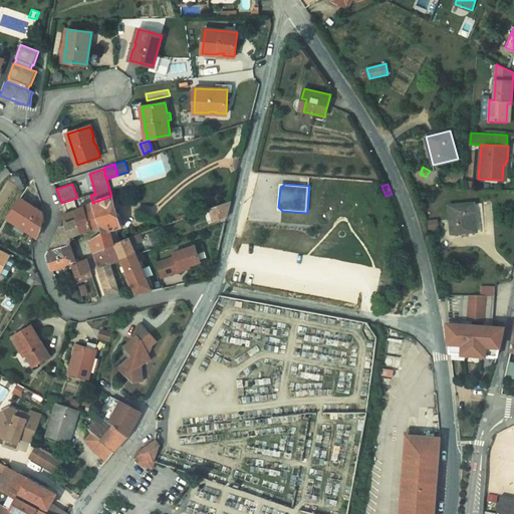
[(91,239),(95,251),(114,244),(113,243),(110,230),(116,228),(120,227),(122,223),(120,214),(116,212),(115,212),(111,196),(92,203),(100,226),(101,226),(102,231),(91,239)]
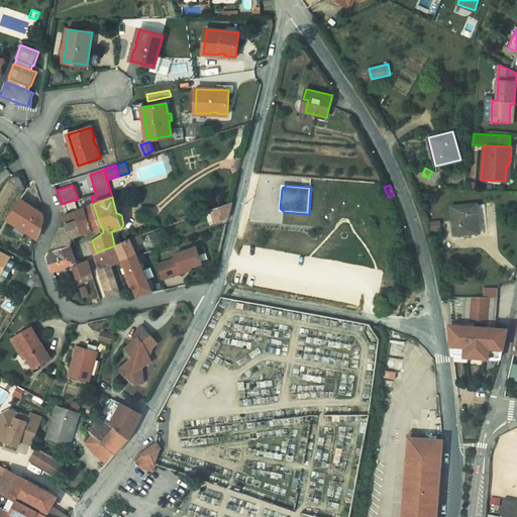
[(44,214),(20,199),(7,219),(16,225),(26,231),(38,239),(42,231),(45,219),(44,214)]
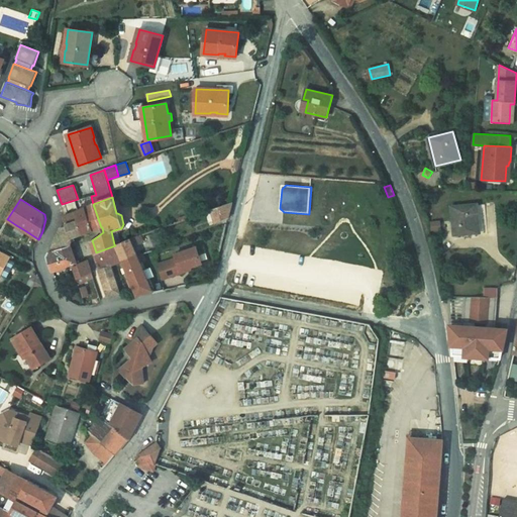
[(232,202),(211,209),(215,223),(227,219),(232,202)]
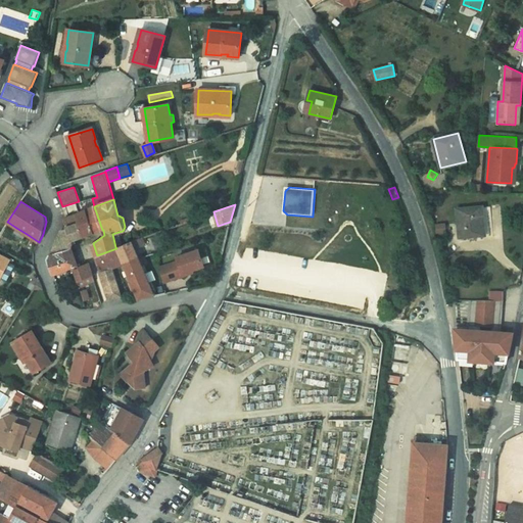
[(102,230),(94,206),(86,209),(94,233),(102,230)]
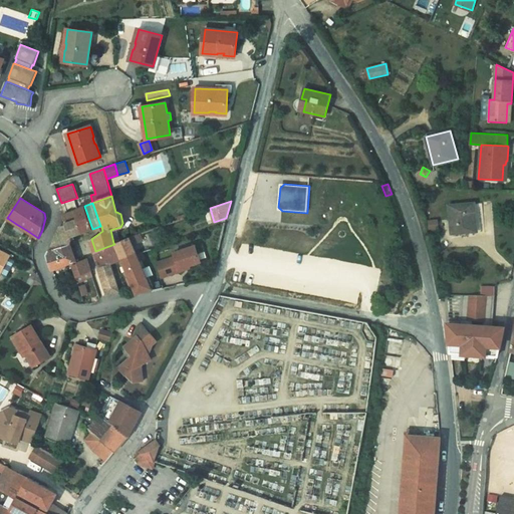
[(452,234),(477,231),(475,203),(449,205),(452,234)]
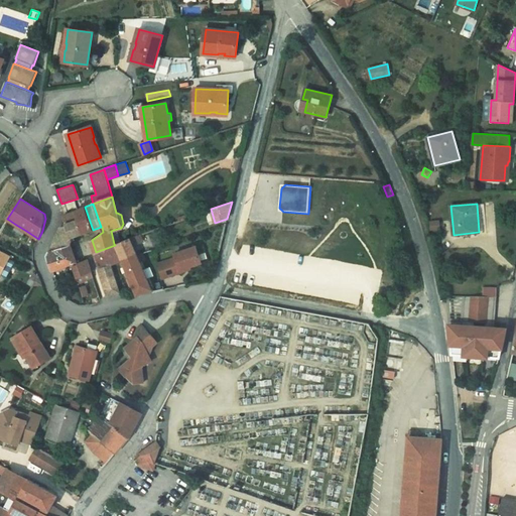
[(75,211),(83,233),(93,230),(85,207),(75,211)]
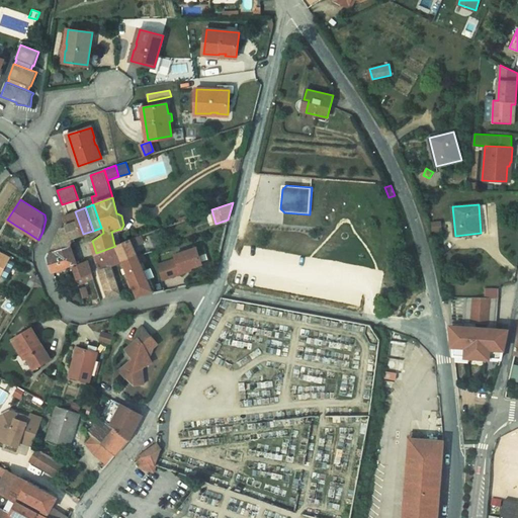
[(50,253),(71,246),(72,241),(71,238),(83,234),(75,211),(63,218),(66,227),(62,228),(56,240),(50,253)]
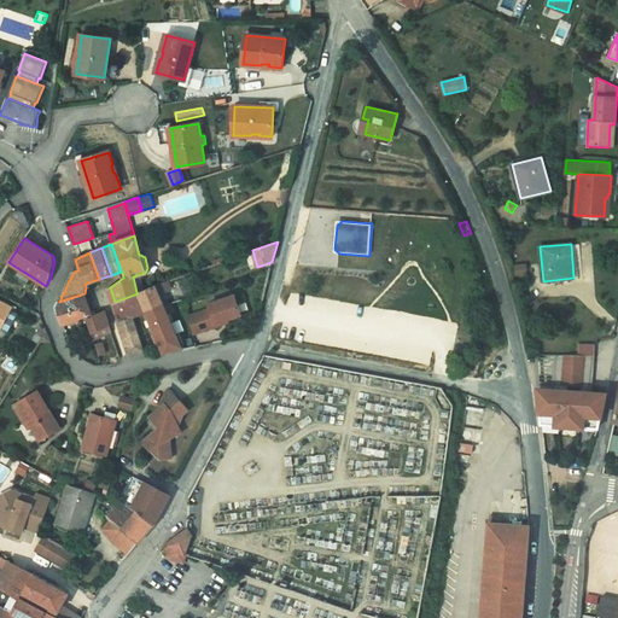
[(31,277),(19,269),(15,277),(27,284),(31,277)]
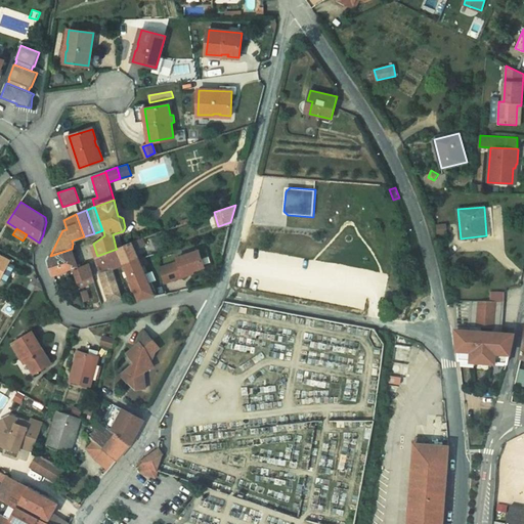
[(119,232),(113,234),(116,248),(118,248),(122,246),(119,232)]
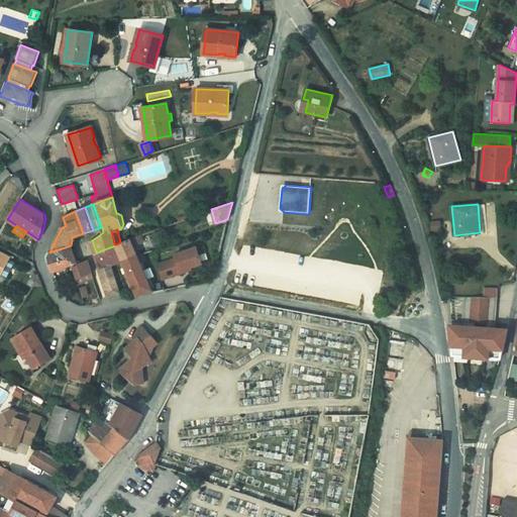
[(120,242),(116,244),(123,260),(122,260),(122,261),(137,254),(133,245),(140,242),(137,236),(130,238),(120,242)]
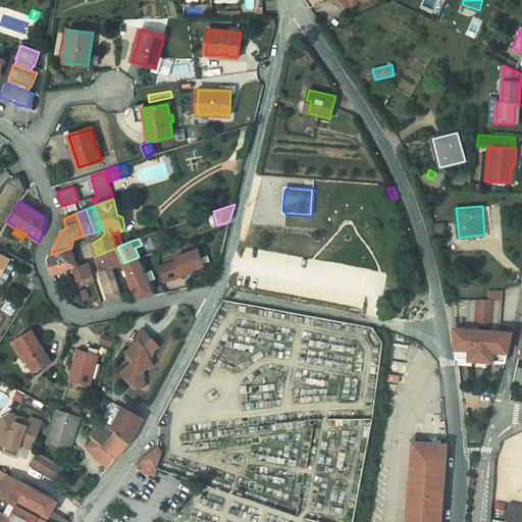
[(97,255),(95,256),(100,272),(111,269),(112,268),(112,267),(123,262),(124,262),(117,247),(115,247),(116,248),(97,255)]
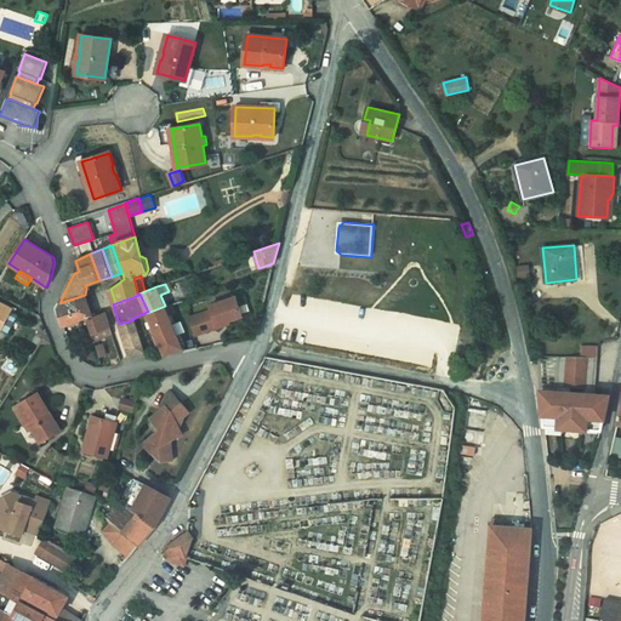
[(86,317),(87,320),(93,318),(92,317),(91,313),(85,295),(60,303),(57,307),(57,308),(64,326),(86,317)]
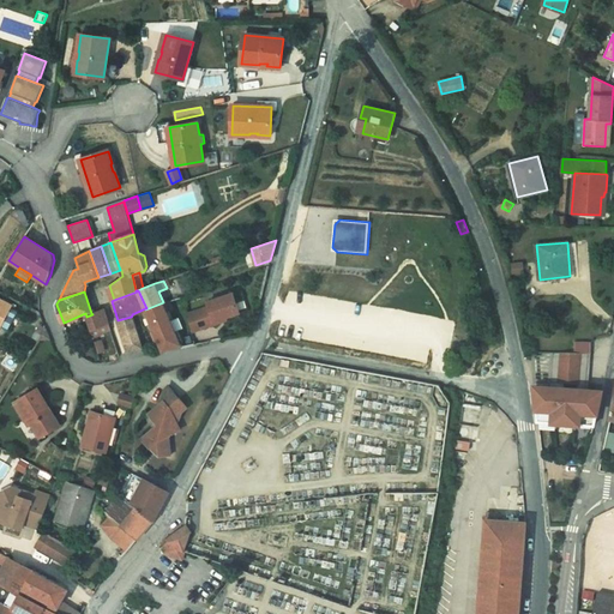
[(234,293),(208,302),(210,307),(198,311),(204,327),(216,324),(215,320),(226,317),(240,312),(234,293)]
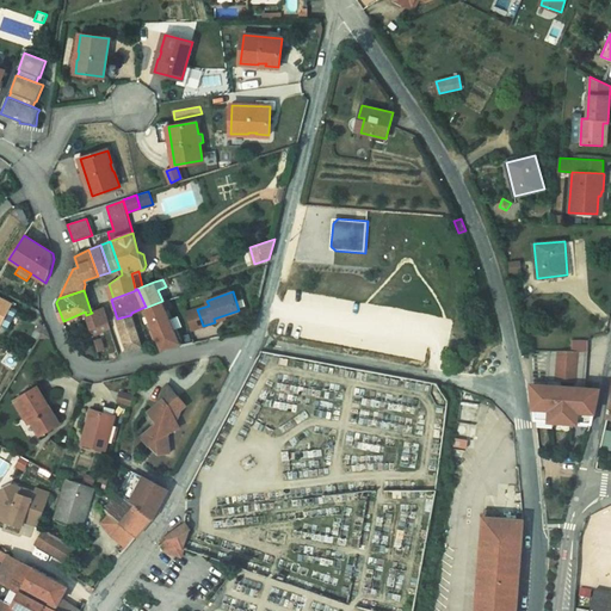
[(0,325),(8,309),(11,303),(0,297),(0,325)]
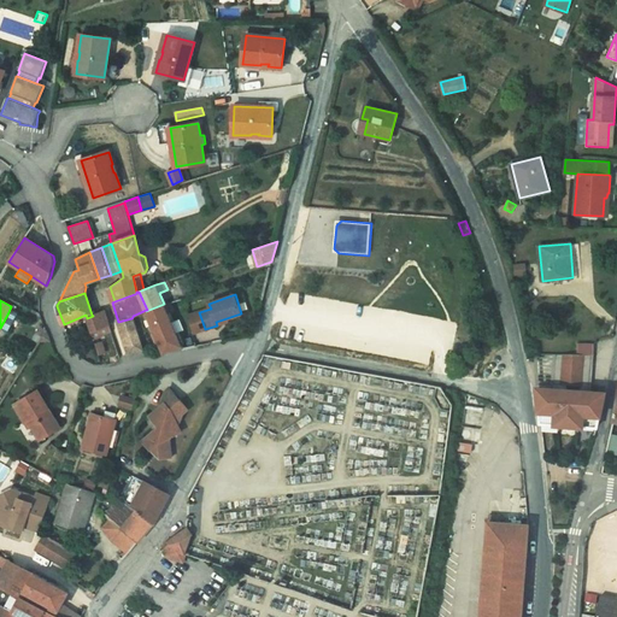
[(164,353),(181,346),(166,311),(164,305),(164,304),(146,311),(156,334),(158,340),(164,353)]
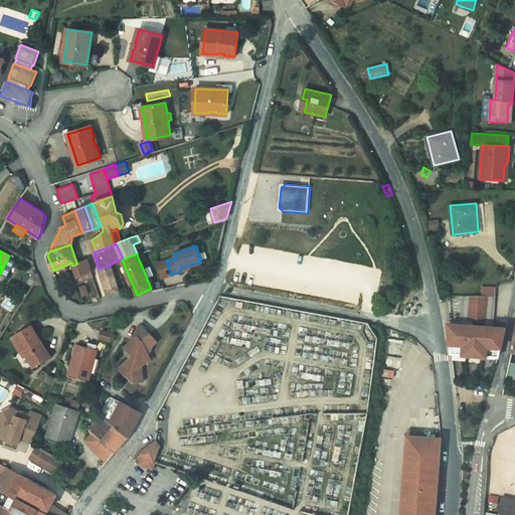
[(76,263),(77,264),(72,266),(76,278),(92,271),(88,259),(79,262),(76,263)]
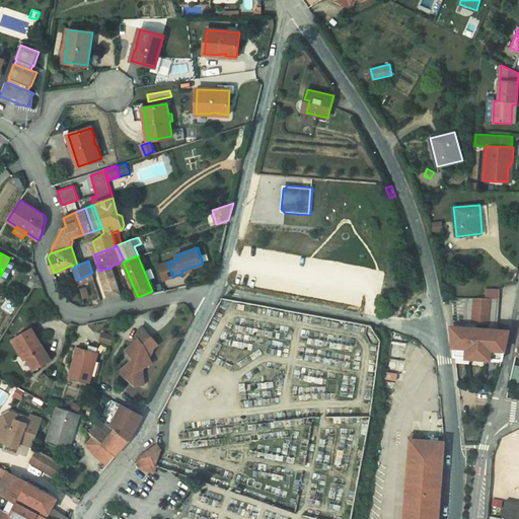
[(12,266),(7,263),(0,276),(0,277),(5,280),(12,266)]
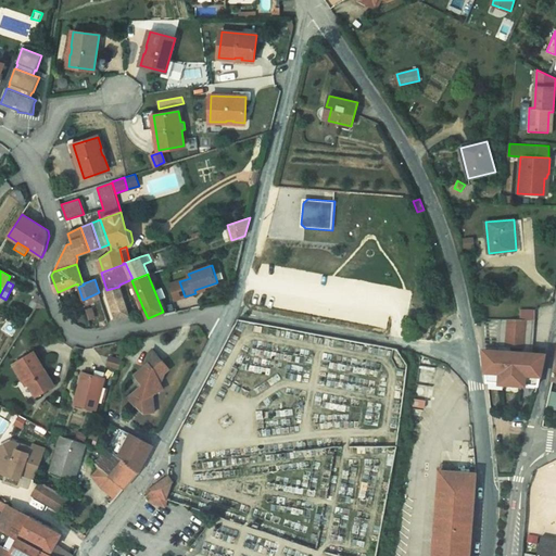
[(179,281),(169,285),(174,300),(185,297),(179,281)]
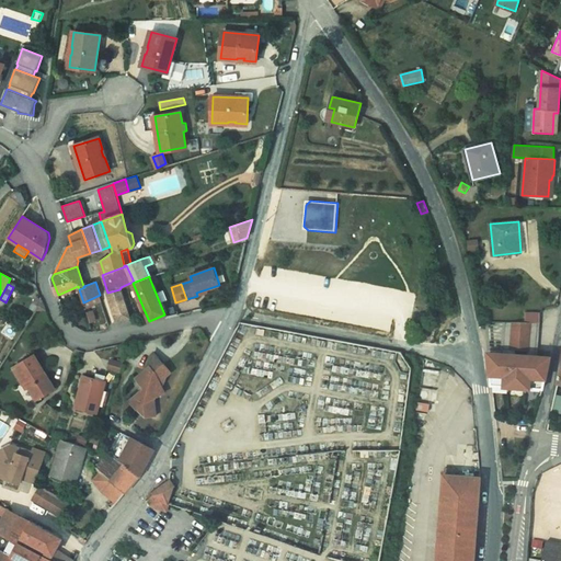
[(119,289),(107,293),(117,321),(129,318),(119,289)]
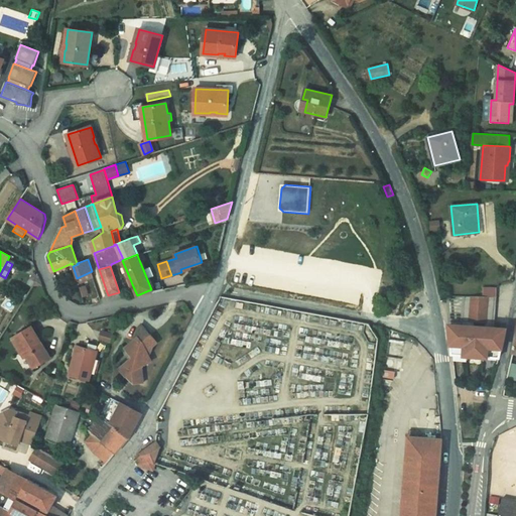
[(92,271),(77,278),(79,283),(93,276),(92,271)]
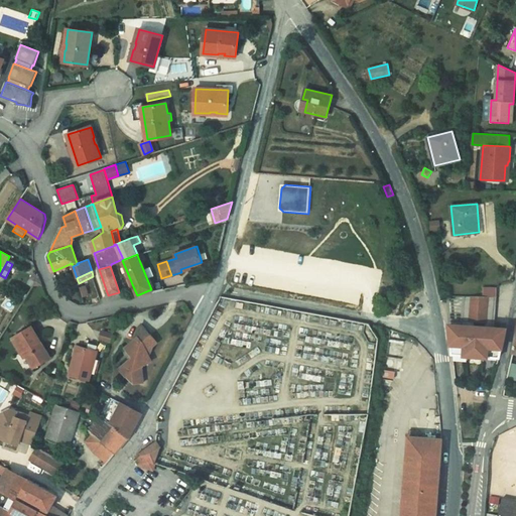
[(28,282),(33,285),(38,277),(33,274),(28,282)]
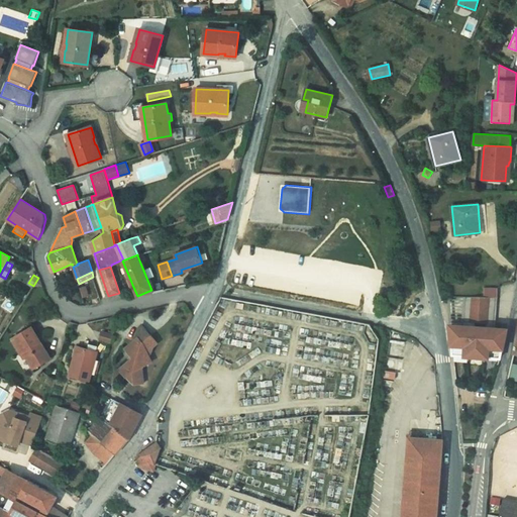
[(42,286),(39,277),(38,278),(33,286),(42,286)]
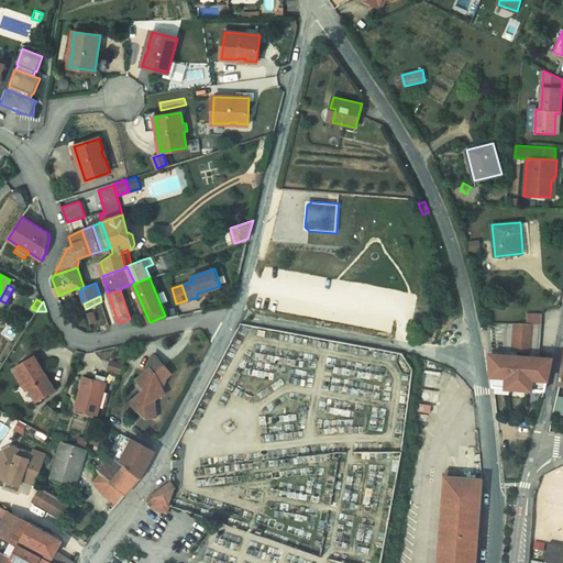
[(540,323),(541,323),(542,313),(527,313),(527,323),(540,323)]
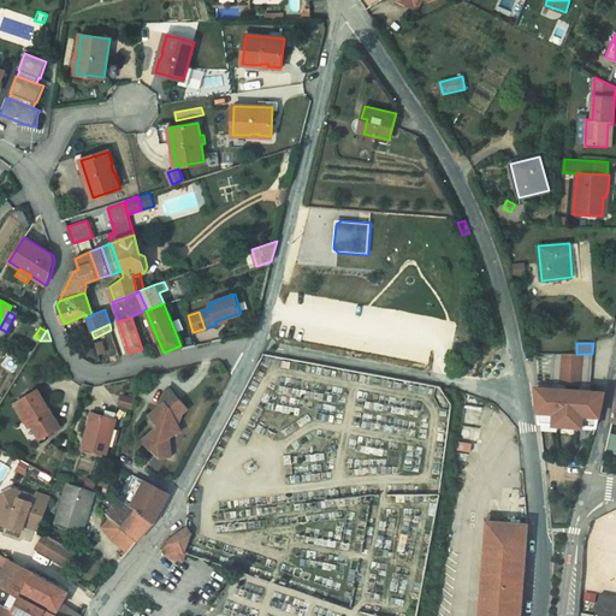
[(576,354),(555,354),(552,384),(588,386),(591,354),(576,354)]
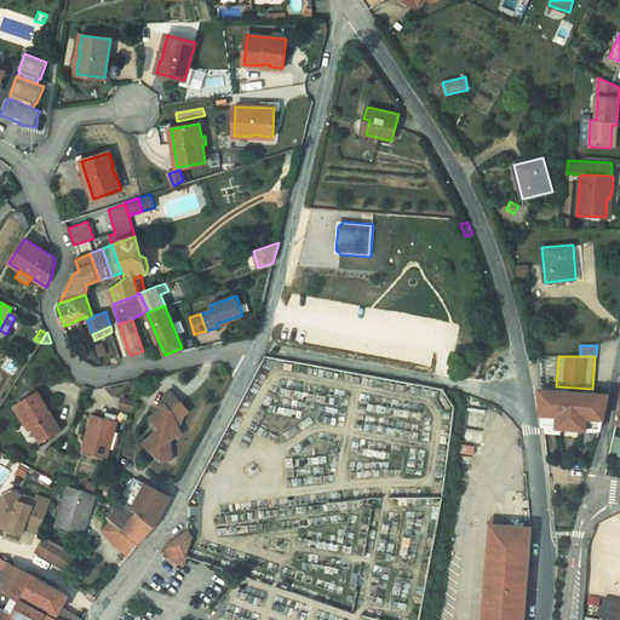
[(171,390),(166,405),(171,411),(181,402),(171,390)]
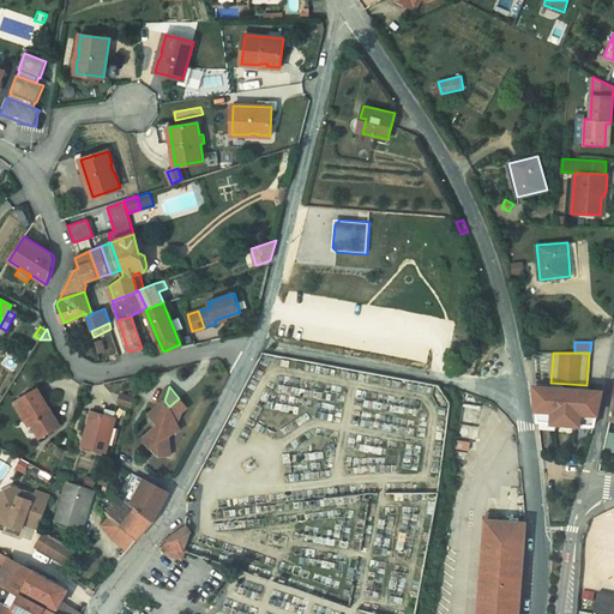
[(559,387),(536,386),(539,420),(595,425),(600,401),(595,401),(595,391),(578,390),(578,397),(559,396),(559,387)]
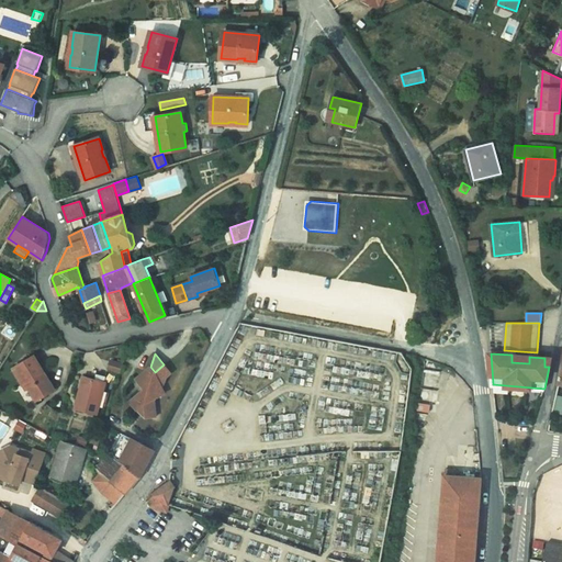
[(29,388),(36,401),(55,390),(34,356),(13,368),(23,384),(26,383),(29,388)]
